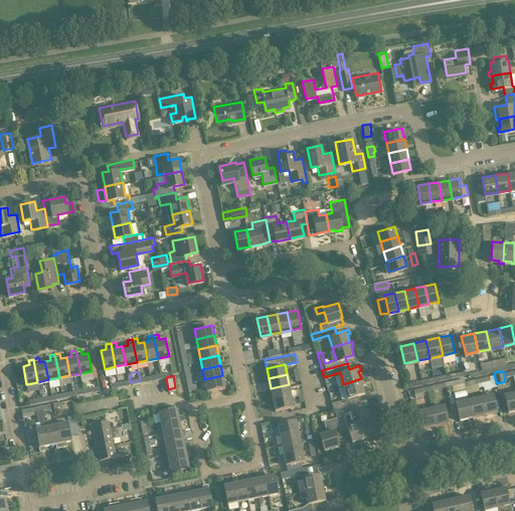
[(224,386),(222,375),(204,379),(206,389),(224,386)]
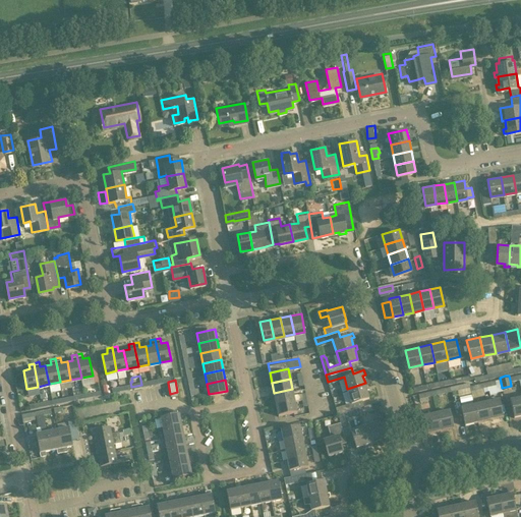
[(368,396),(366,388),(368,387),(367,382),(365,383),(347,389),(351,400),(335,405),(337,412),(344,410),(348,409),(357,406),(363,403),(362,398),(368,396)]
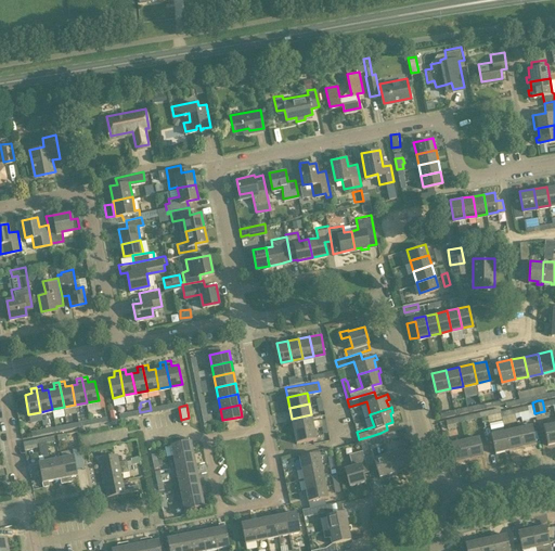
[(106,413),(90,417),(91,422),(107,419),(106,413)]
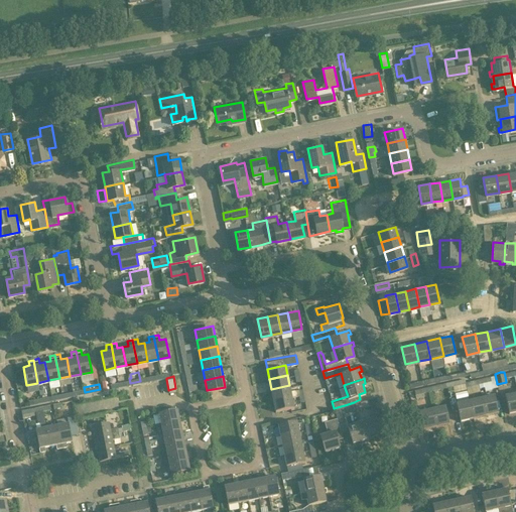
[(271,389),(273,399),(291,395),(289,385),(271,389)]
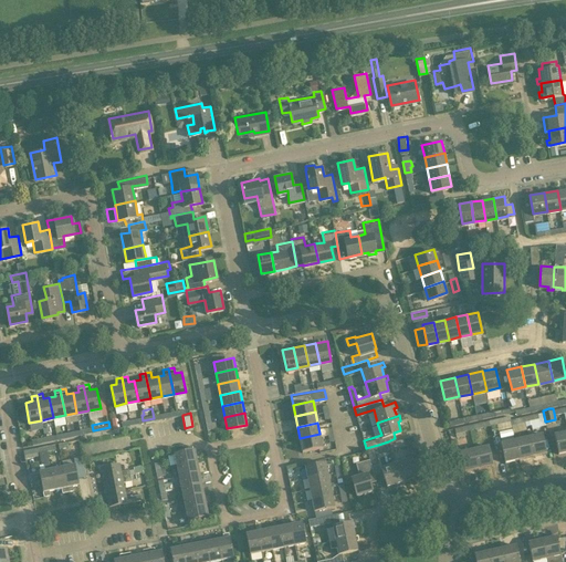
[(45,440),(58,438),(56,433),(52,433),(52,428),(43,430),(44,435),(45,440)]
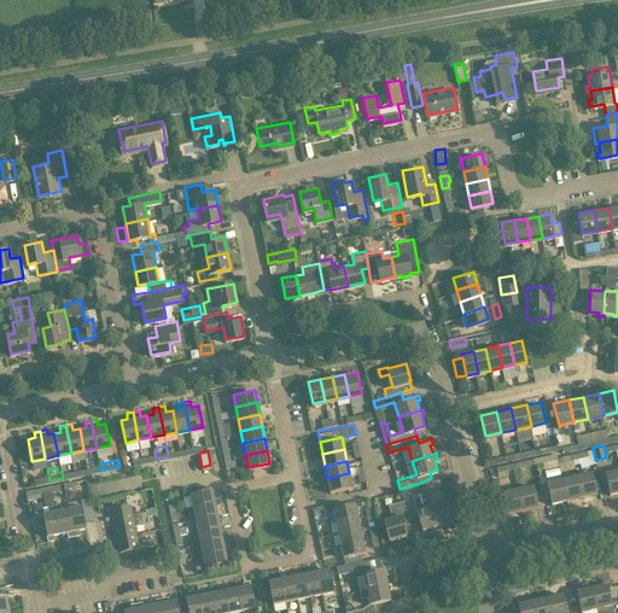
[(610,492),(617,490),(617,467),(605,471),(610,492)]
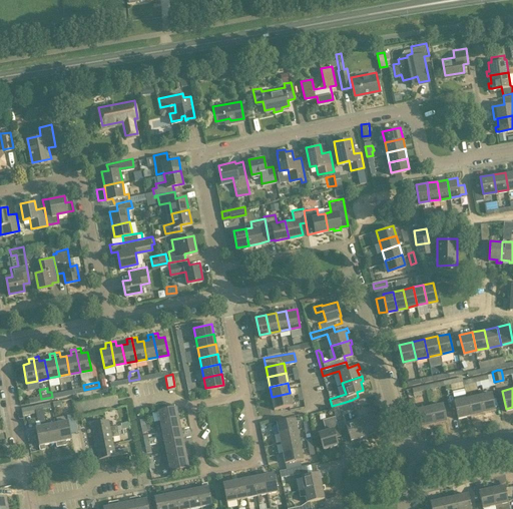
[(492,391),(479,394),(483,411),(496,408),(492,391)]
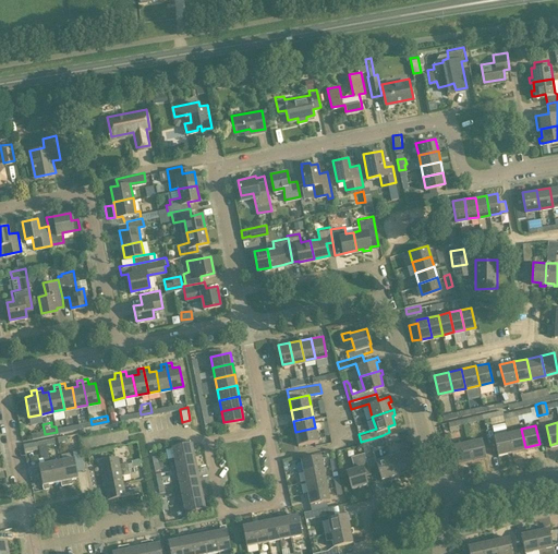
[(317,440),(315,428),(295,432),(298,444),(317,440)]
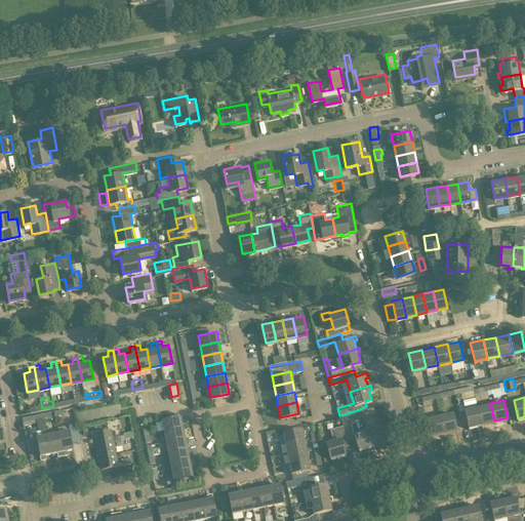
[(490,403),(478,405),(482,424),(494,421),(490,403)]
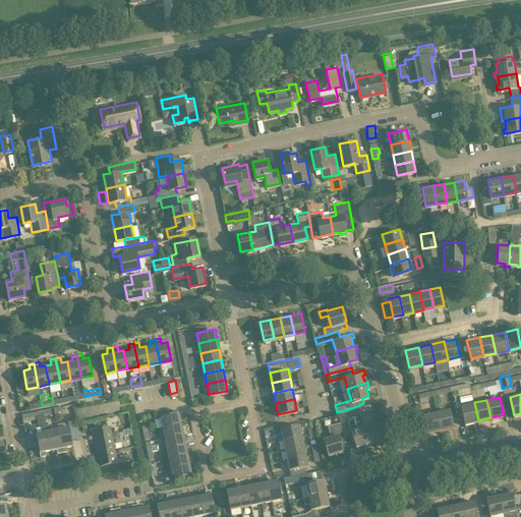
[(370,401),(363,403),(357,406),(359,412),(372,408),(370,401)]
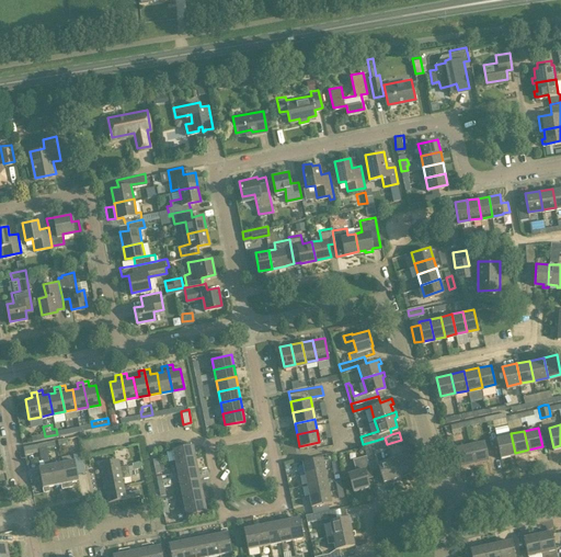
[(496,436),(501,456),(515,453),(511,433),(496,436)]
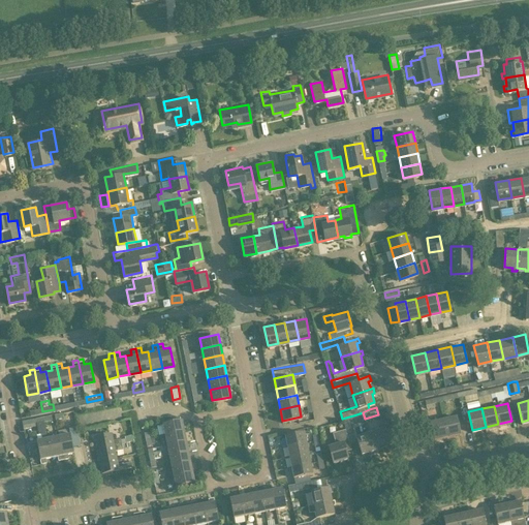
[(363,412),(353,415),(355,422),(365,419),(363,412)]
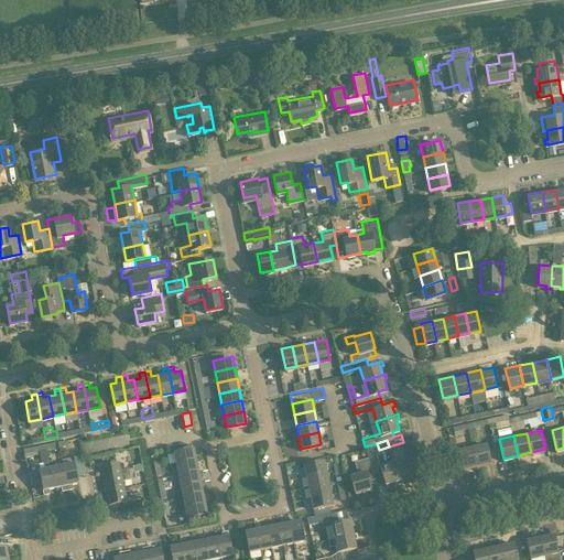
[(39,449),(47,448),(46,442),(23,447),(25,454),(40,452),(39,449)]
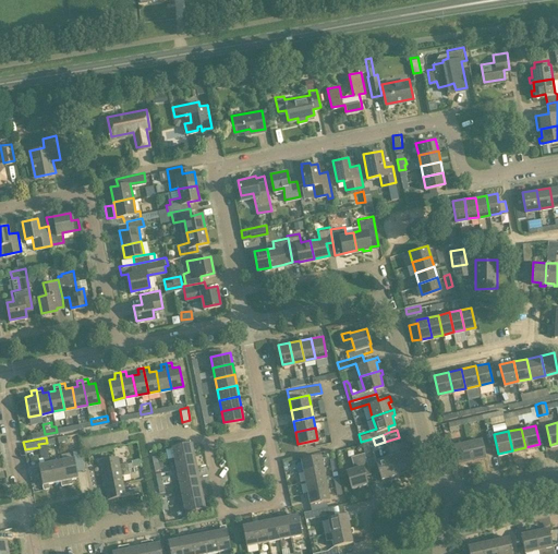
[(482,437),(468,440),(472,459),(486,456),(482,437)]
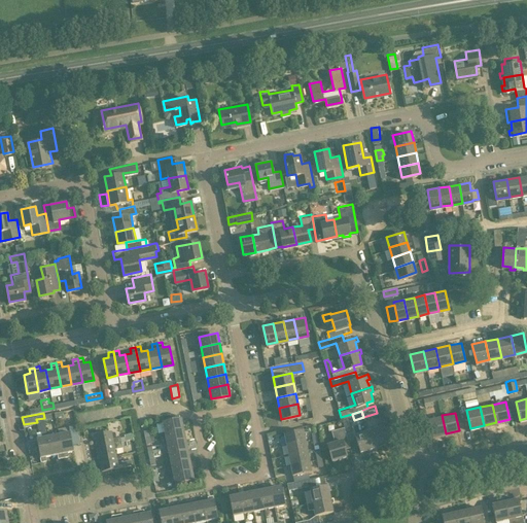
[(352,428),(348,415),(341,417),(344,425),(345,430),(352,428)]
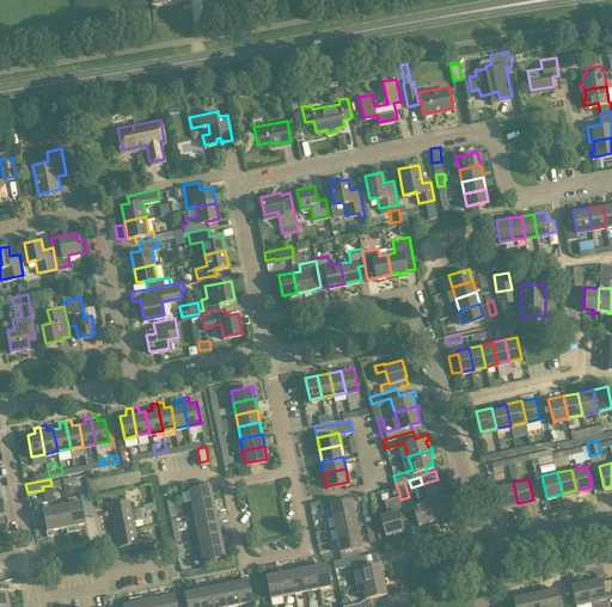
[(502,507),(518,503),(513,482),(497,485),(502,507)]
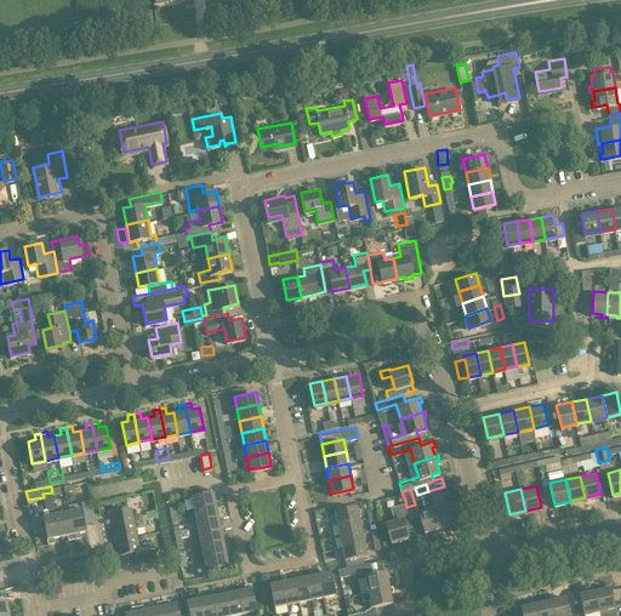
[(86,529),(85,522),(93,519),(89,490),(79,492),(80,500),(68,502),(69,509),(74,536),(80,535),(79,530),(86,529)]
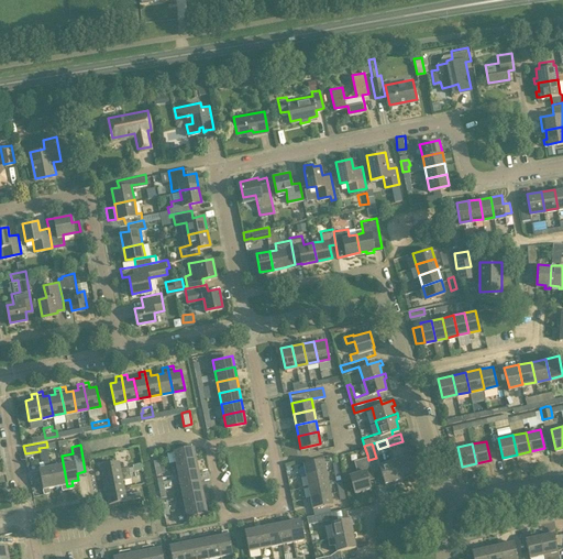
[(174,449),(176,461),(196,457),(194,446),(174,449)]
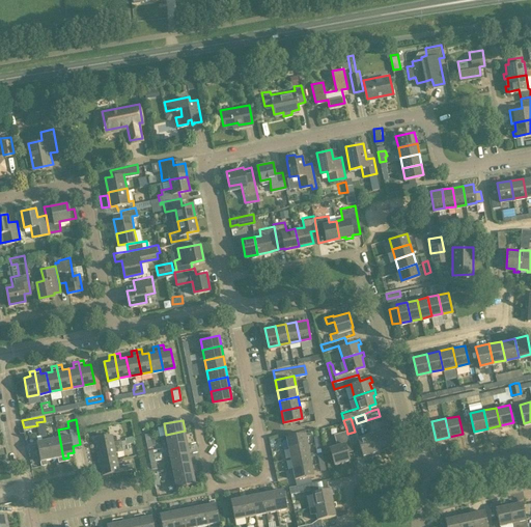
[(353,449),(347,434),(346,428),(333,433),(336,443),(330,445),(334,463),(348,458),(346,450),(353,449)]
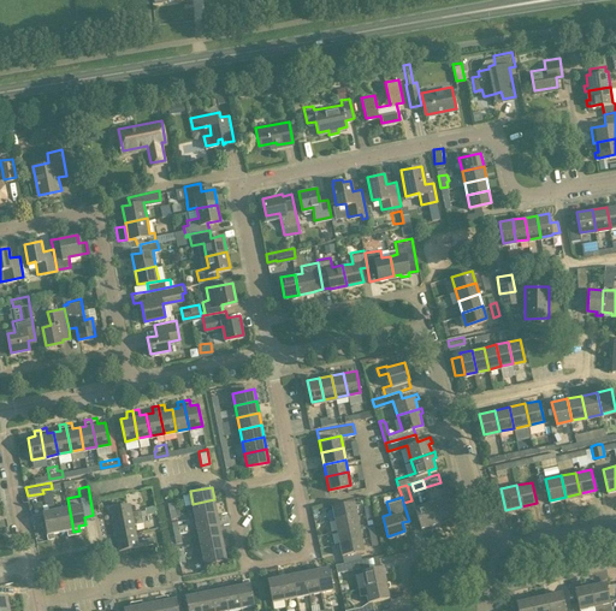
[(451,521),(451,517),(445,497),(431,502),(437,522),(445,520),(446,522),(451,521)]
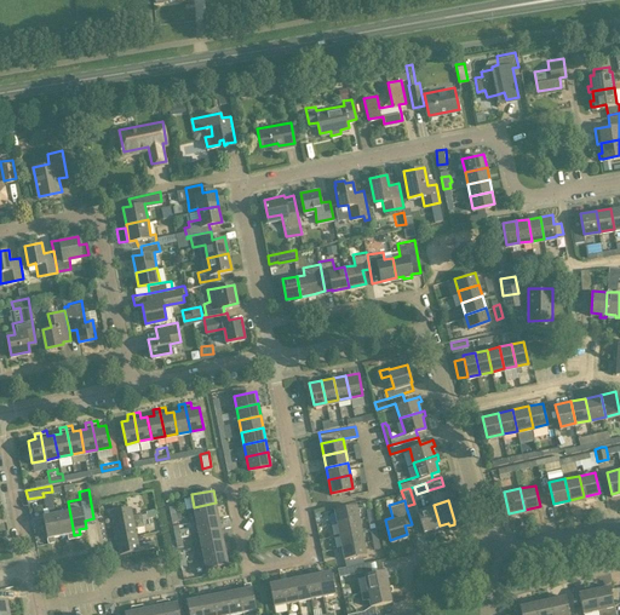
[(194,507),(196,519),(218,515),(216,503),(194,507)]
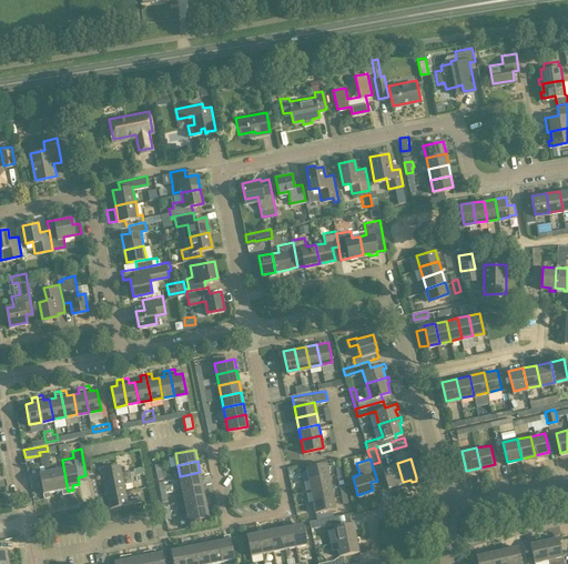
[(101,465),(104,479),(131,473),(129,469),(121,470),(119,462),(101,465)]
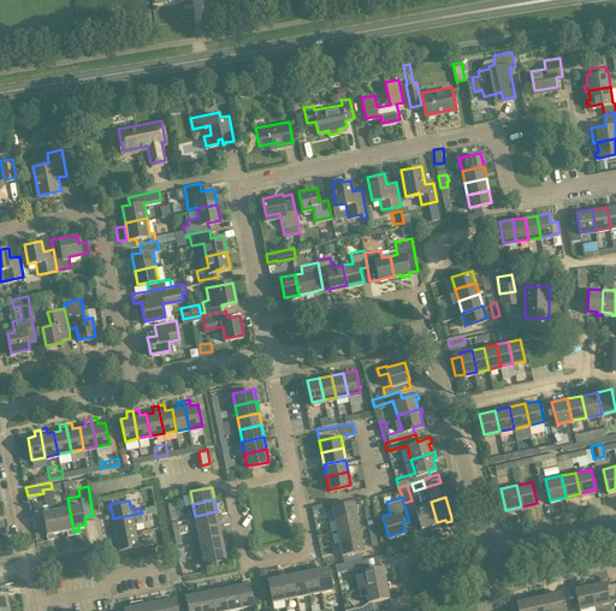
[(332,504),(335,517),(356,512),(354,500),(332,504)]
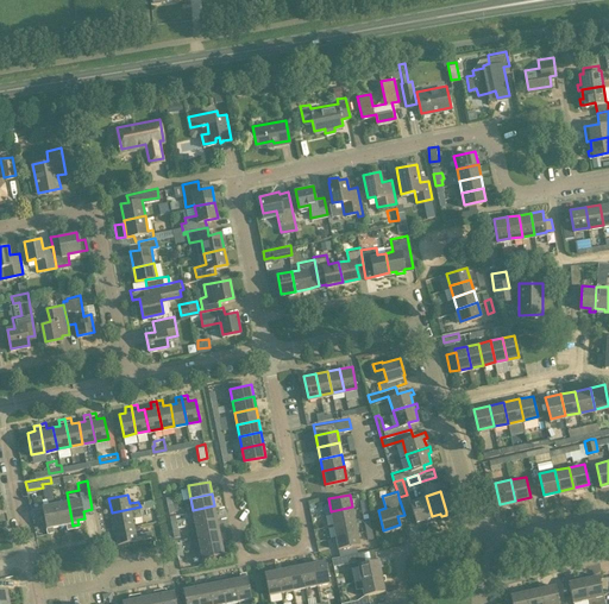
[(432,520),(432,516),(426,496),(410,499),(416,520),(426,517),(427,521),(432,520)]
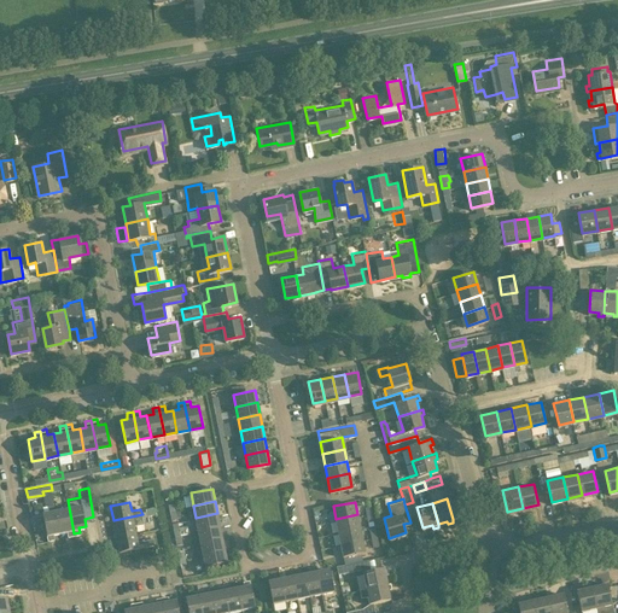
[(42,512),(47,535),(47,538),(54,537),(53,533),(59,532),(56,509),(54,506),(48,507),(50,511),(42,512)]
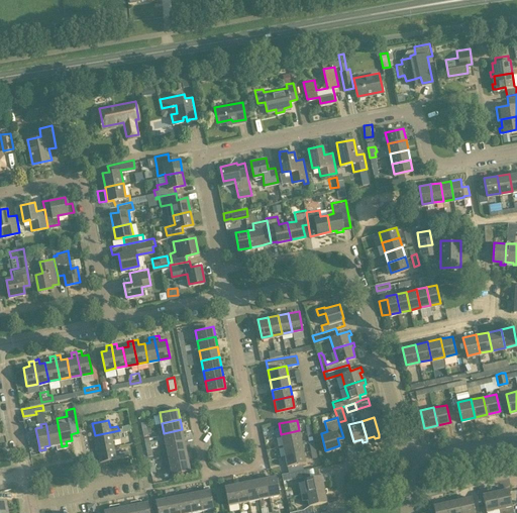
[(58,424),(46,426),(49,445),(56,443),(57,447),(62,446),(58,424)]
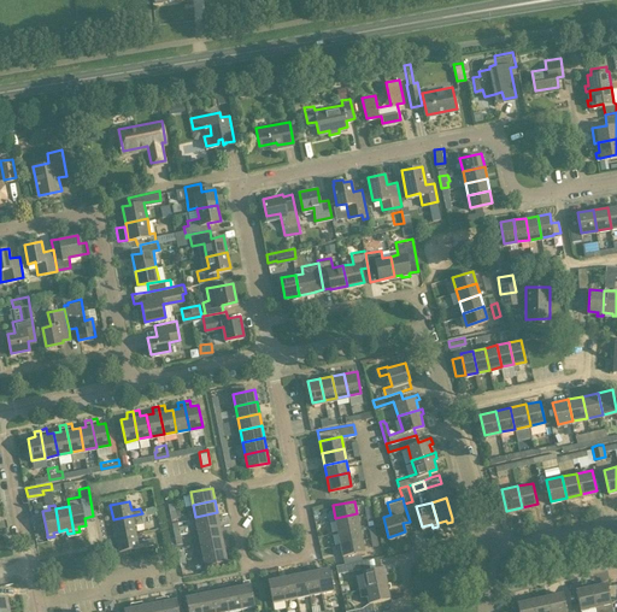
[(219,524),(217,512),(195,517),(198,529),(219,524)]
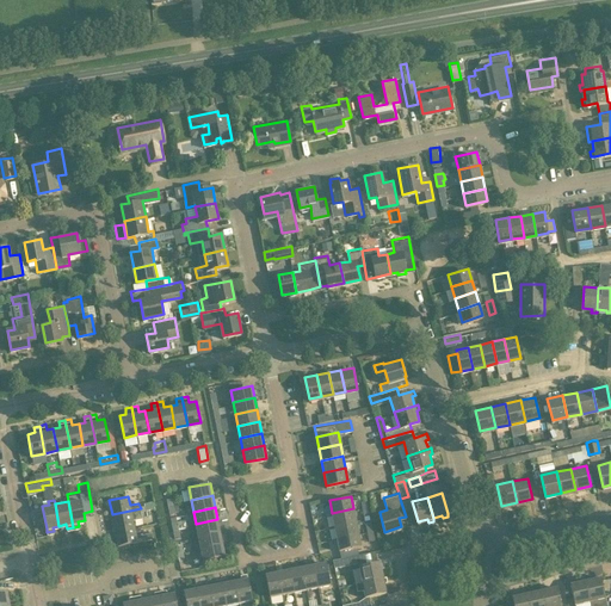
[(134,524),(133,518),(142,515),(141,508),(112,514),(115,527),(134,524)]
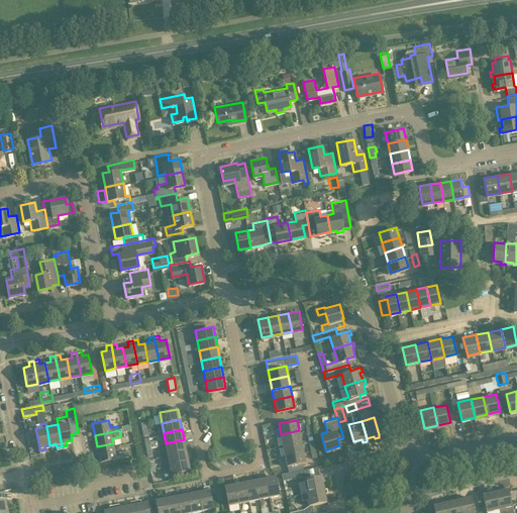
[(301,440),(299,430),(281,434),(283,444),(301,440)]
